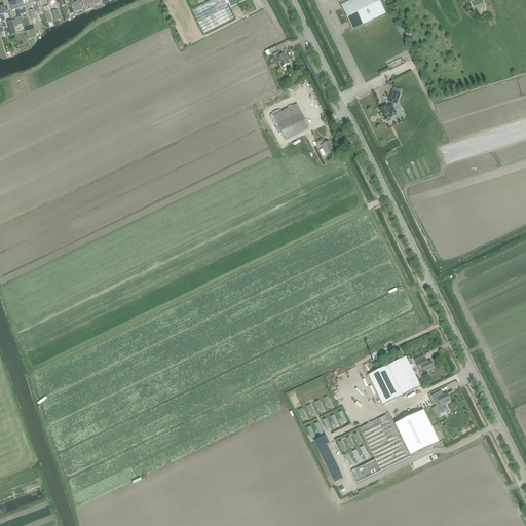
[(21,0),(15,2),(20,15),(26,13),(26,12),(22,0),(21,0)]
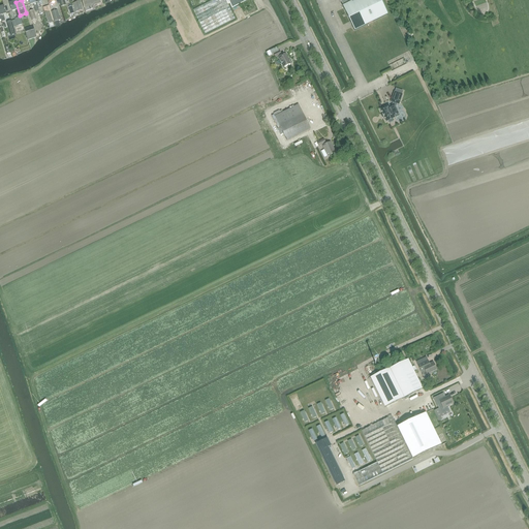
[(38,11),(38,9),(34,0),(28,0),(30,5),(33,4),(35,12),(38,11)]
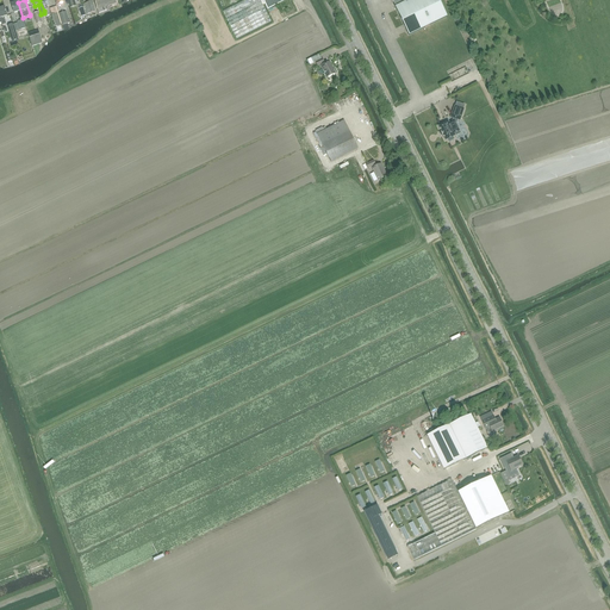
[(39,0),(44,11),(47,10),(47,6),(49,5),(50,4),(48,0),(39,0)]
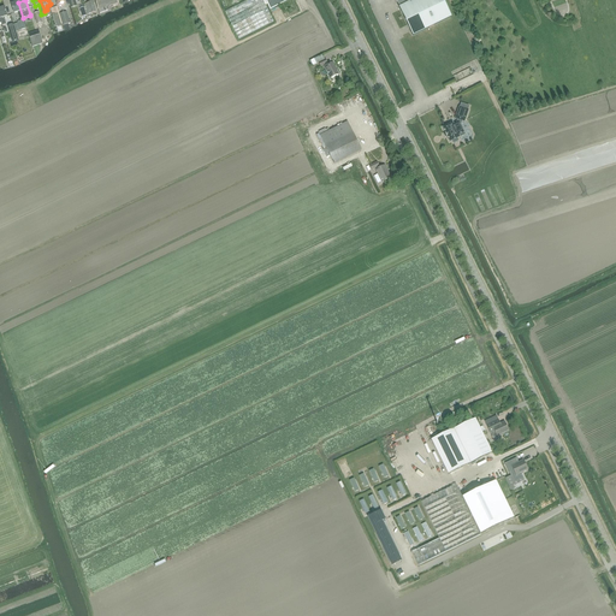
[(116,0),(95,0),(100,13),(108,11),(107,7),(118,4),(116,0)]
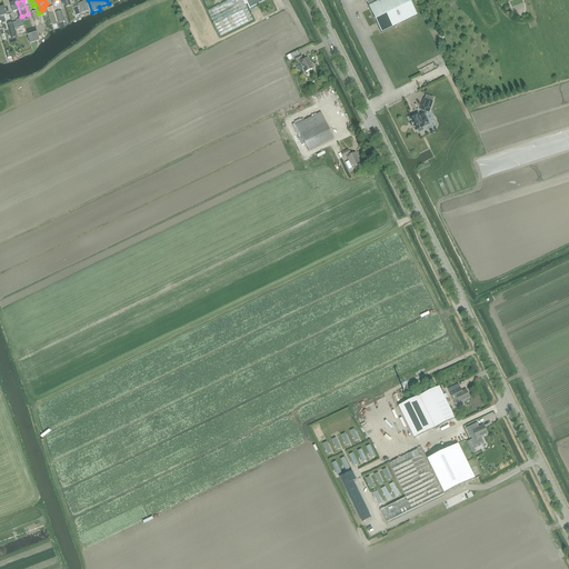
[(221,37),(253,20),(242,0),(229,0),(208,11),(221,37)]
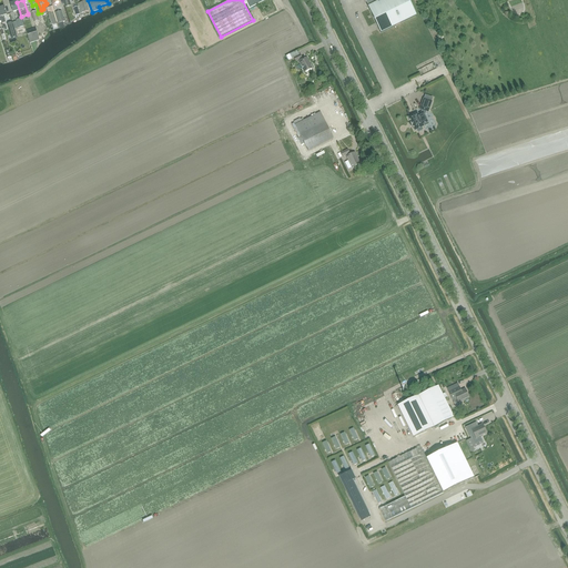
[(365,0),(369,8),(368,8),(381,33),(416,17),(407,0),(365,0)]
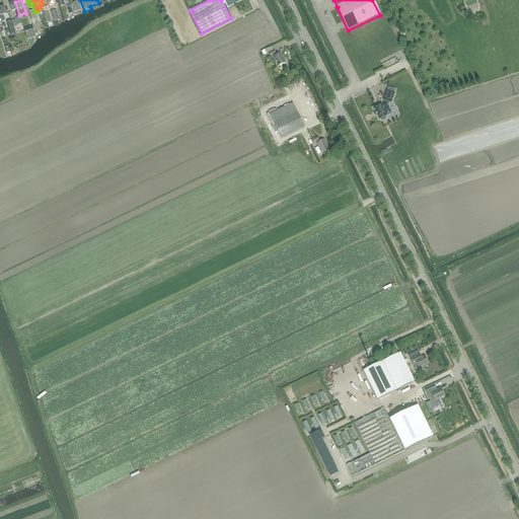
[(73,12),(81,10),(78,1),(70,4),(73,12)]
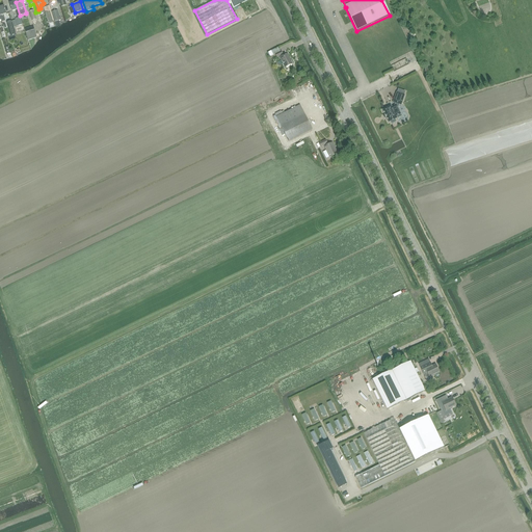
[(19,16),(20,16),(16,2),(9,3),(12,11),(16,10),(18,18),(15,19),(16,20),(11,21),(14,27),(22,25),(19,16)]
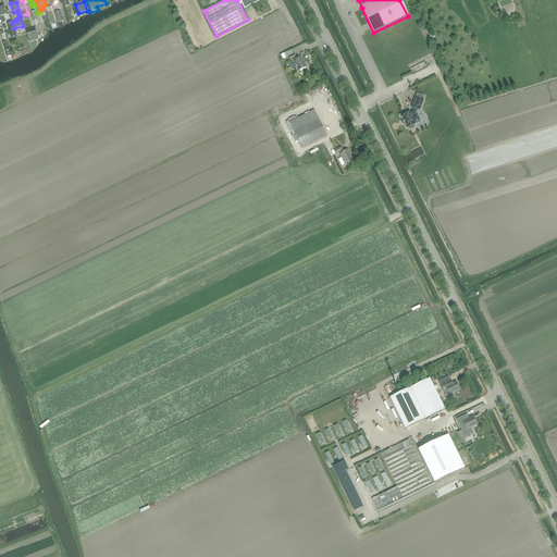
[(57,23),(63,21),(60,11),(53,13),(57,23)]
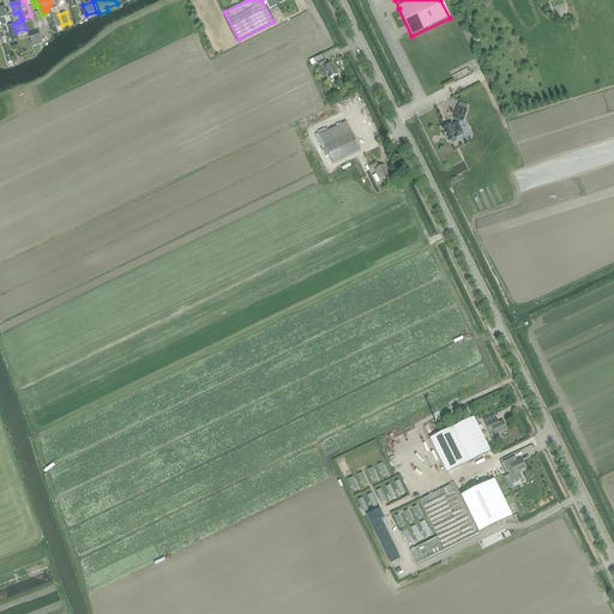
[(55,28),(56,28),(61,26),(58,13),(52,16),(55,28)]
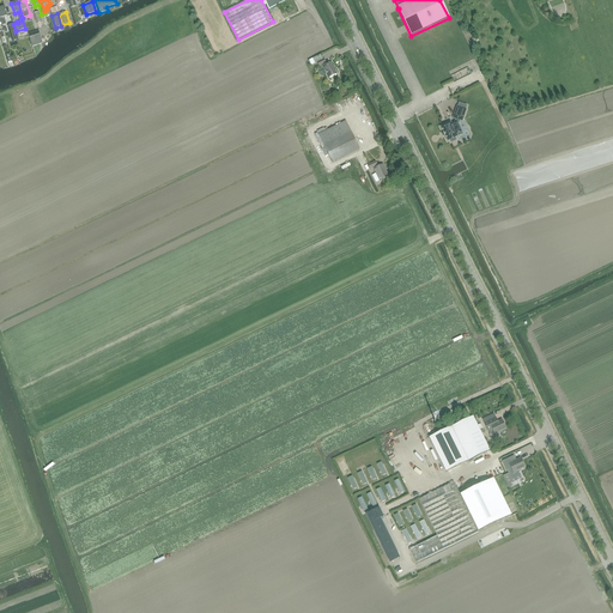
[(10,26),(7,26),(12,42),(18,41),(16,32),(13,25),(10,26)]
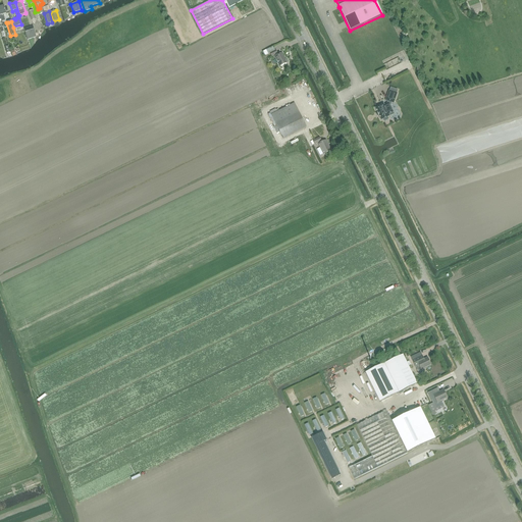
[(36,37),(36,35),(34,30),(25,33),(27,37),(28,40),(31,39),(36,37)]
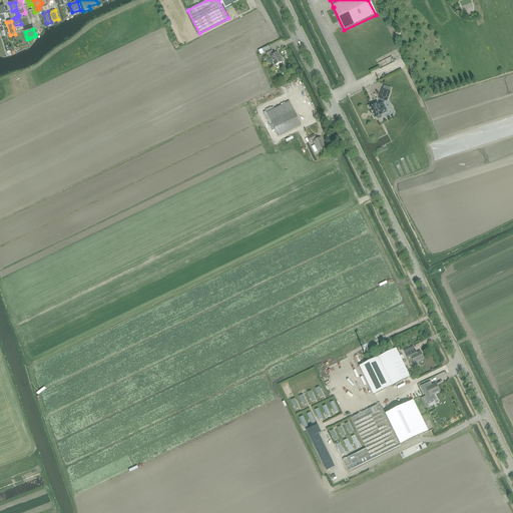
[(275,65),(282,62),(277,52),(273,55),(272,53),(273,53),(271,50),(266,52),(268,56),(270,54),(271,56),(270,56),(275,65)]
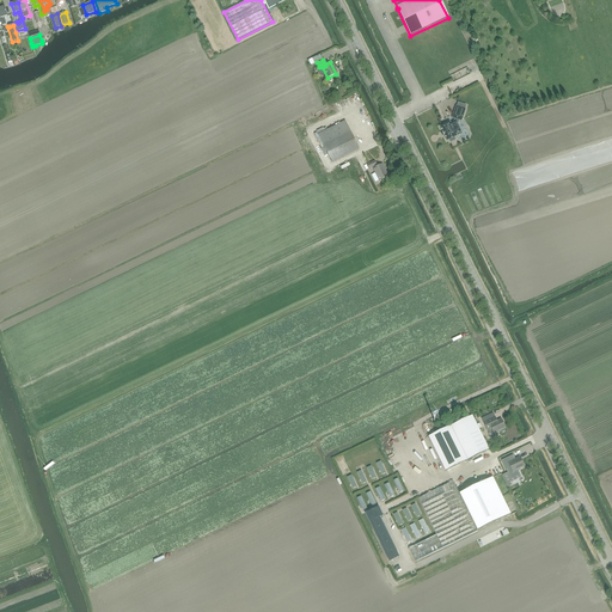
[(452,81),(470,74),(467,69),(451,77),(452,81)]
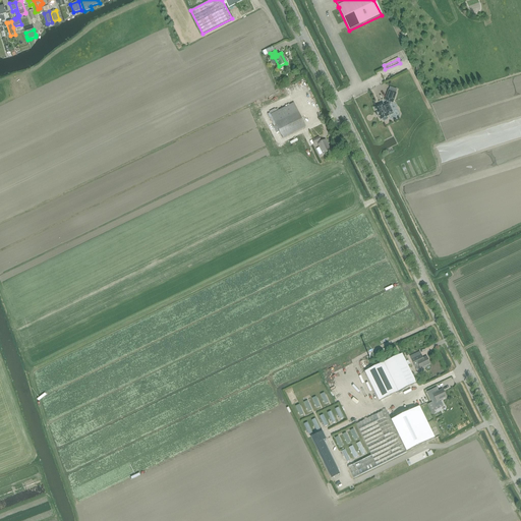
[(374,107),(381,120),(383,119),(384,121),(389,118),(388,116),(394,113),(390,104),(391,102),(393,102),(397,92),(396,92),(397,89),(390,87),(389,89),(385,100),(387,101),(387,103),(385,104),(384,102),(374,107)]
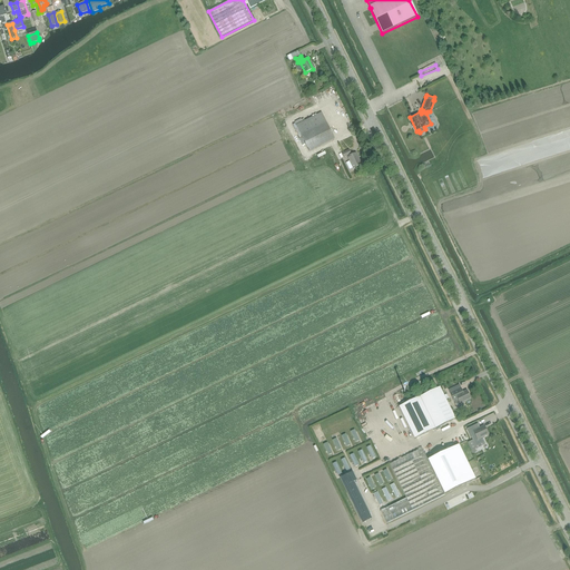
[(334,139),(326,123),(322,112),(296,126),(310,151),(334,139)]
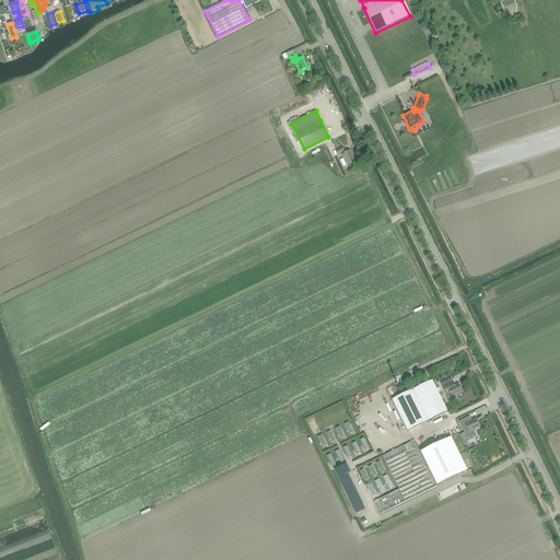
[(342,148),(336,151),(338,155),(341,153),(347,166),(356,162),(350,151),(346,153),(342,148)]
